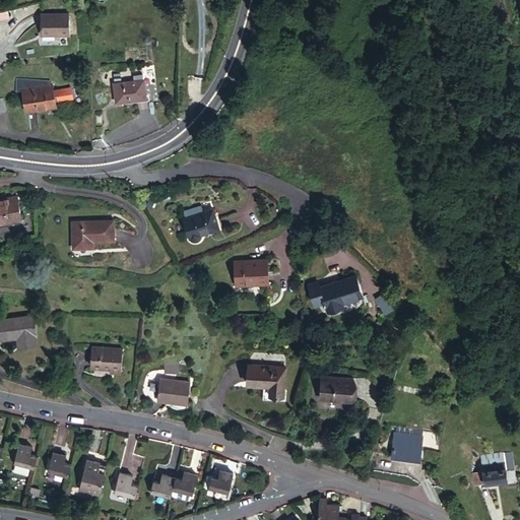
[(39,16),(41,38),(60,36),(60,37),(70,35),(68,14),(39,16)]
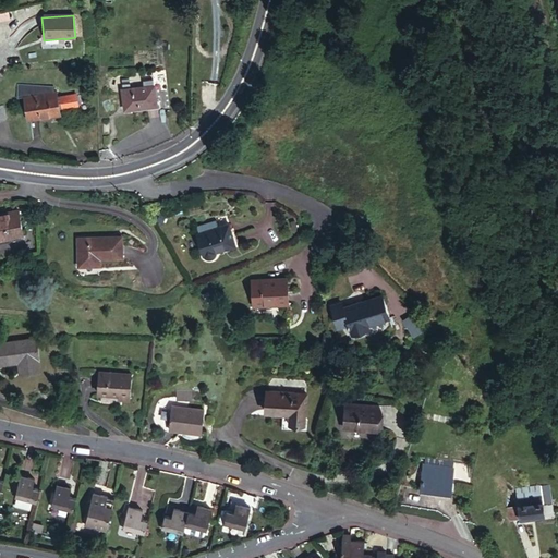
[(124,91),(126,110),(157,106),(155,81),(144,82),(145,87),(124,91)]
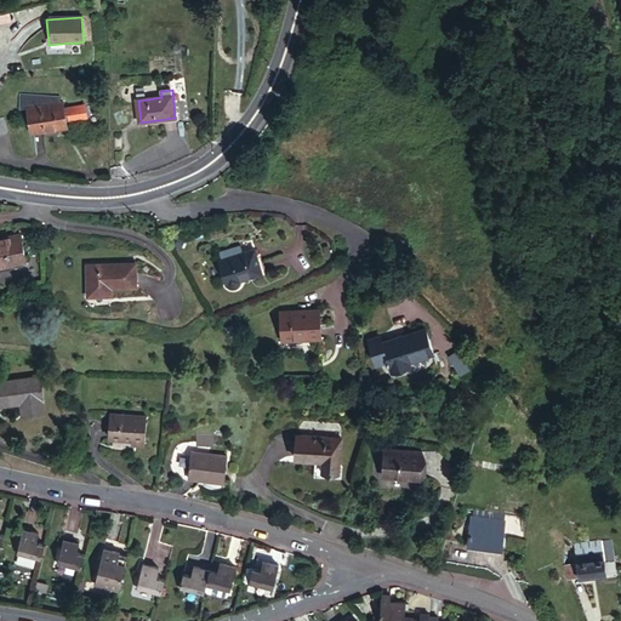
[(27,109),(32,135),(66,129),(61,102),(57,102),(56,93),(44,96),(45,106),(27,109)]
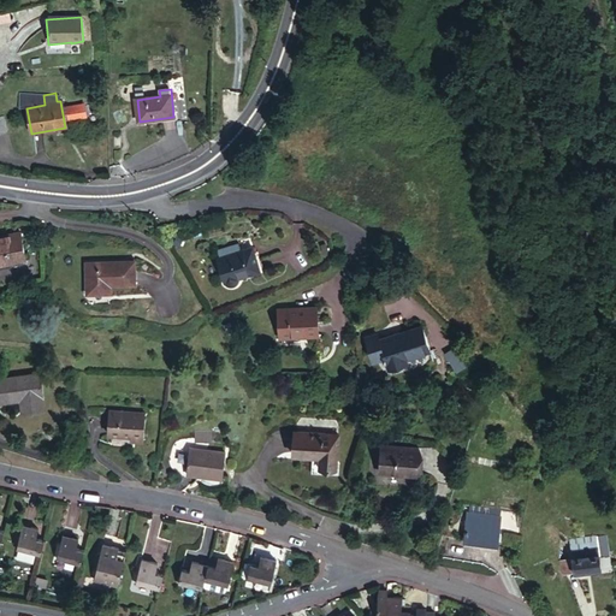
[(0,241),(0,268),(28,264),(22,237),(0,241)]
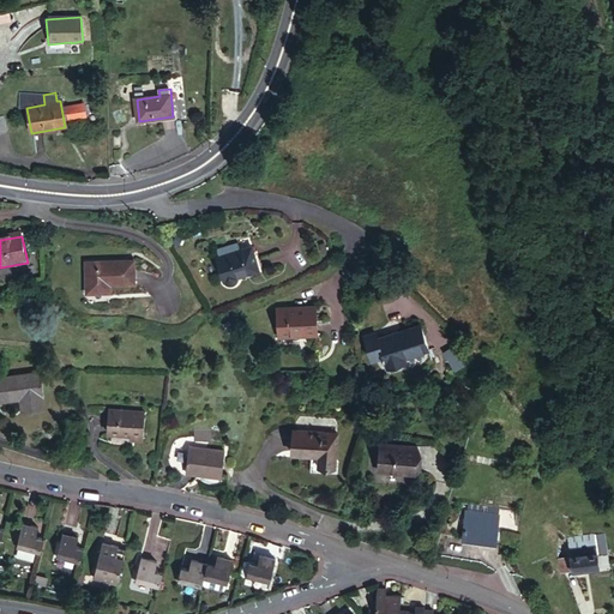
[(220,258),(227,281),(230,280),(233,280),(235,281),(238,280),(239,278),(240,278),(241,276),(242,275),(262,266),(254,245),(242,250),(240,242),(221,250),(222,257),(220,258)]
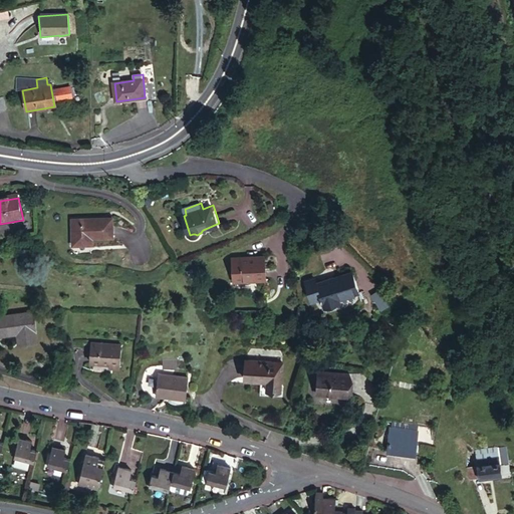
[(70,204),(70,229),(88,229),(88,223),(108,223),(109,205),(70,204)]
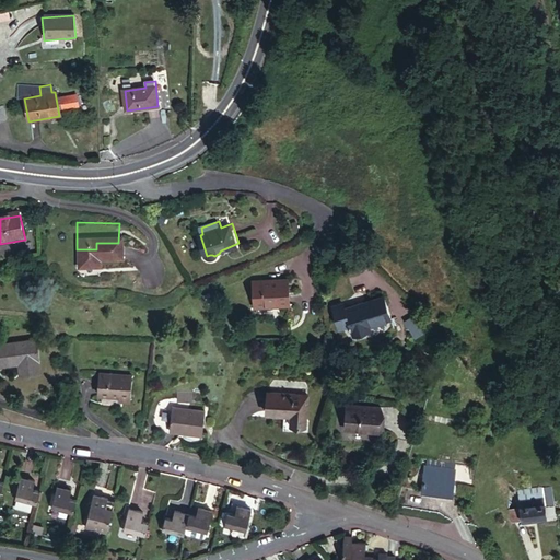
[(251,283),(252,307),(289,304),(287,281),(251,283)]
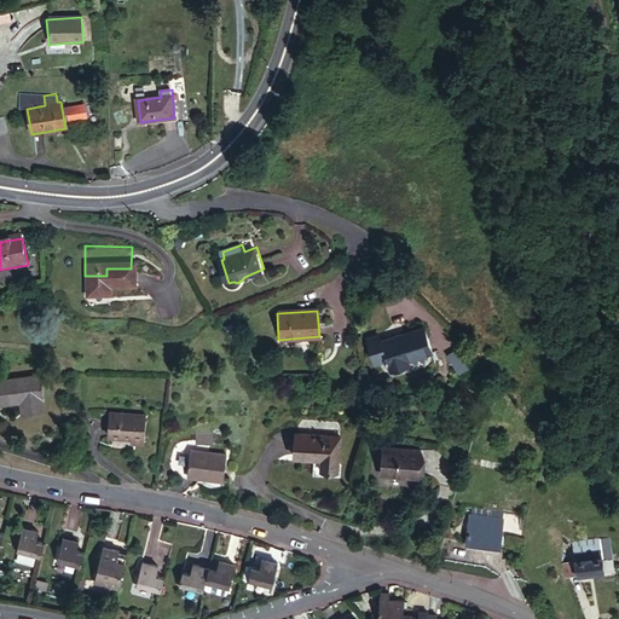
[(387,360),(388,365),(391,372),(409,366),(408,362),(432,354),(424,330),(382,343),(380,340),(370,343),(376,364),(387,360)]
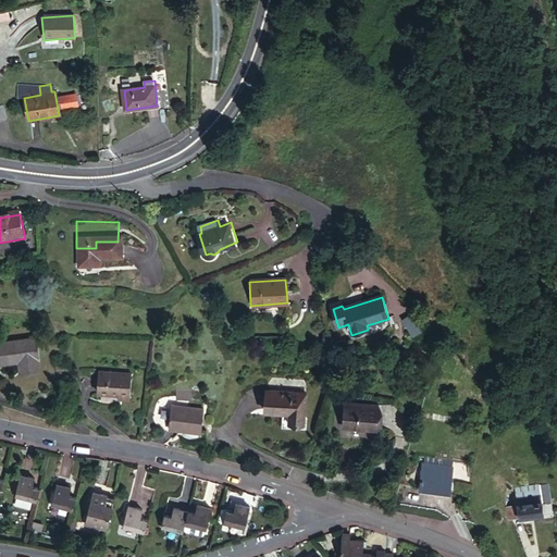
[(0,348),(11,350),(19,350),(17,362),(31,362),(33,332),(0,329),(0,348)]
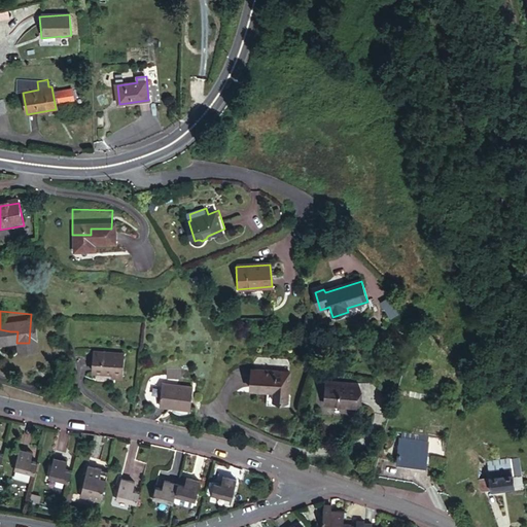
[(18,331),(10,331),(9,342),(16,343),(18,331)]
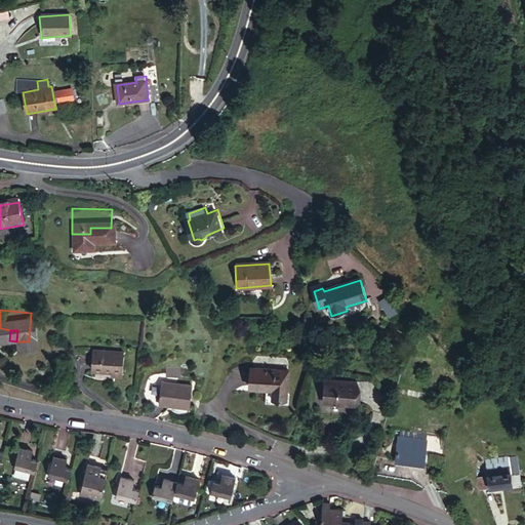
[(91,349),(89,367),(109,368),(109,371),(119,372),(121,351),(91,349)]
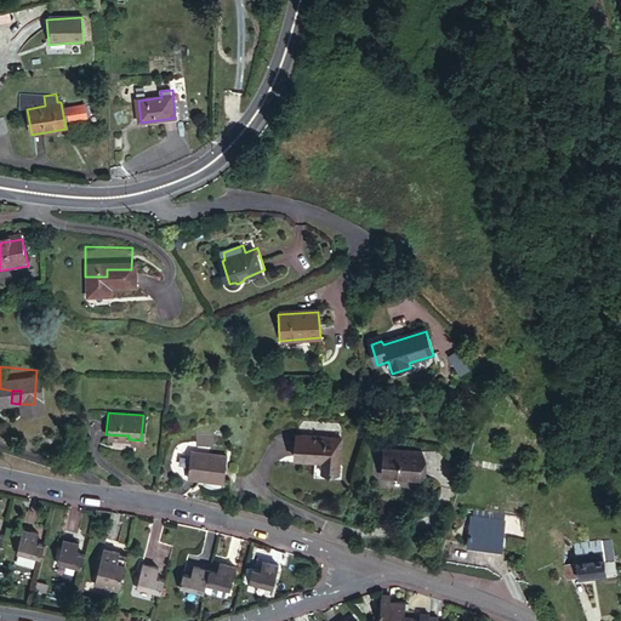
[(209,432),(194,432),(194,443),(209,443),(209,432)]
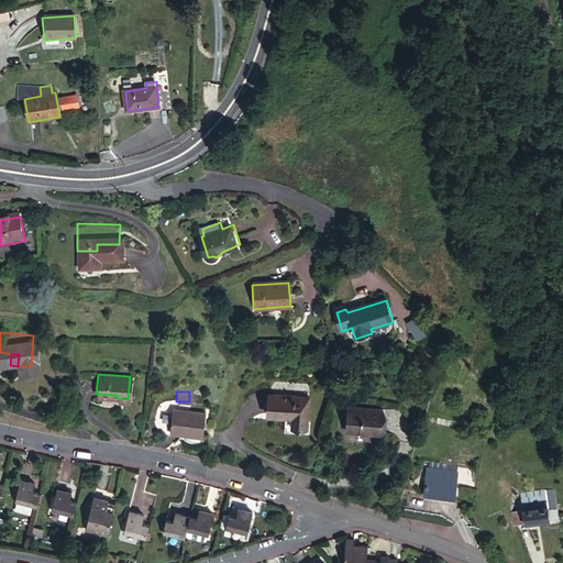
[(308,396),(267,393),(266,414),(284,415),(283,431),(308,432),(309,426),(306,426),(308,396)]
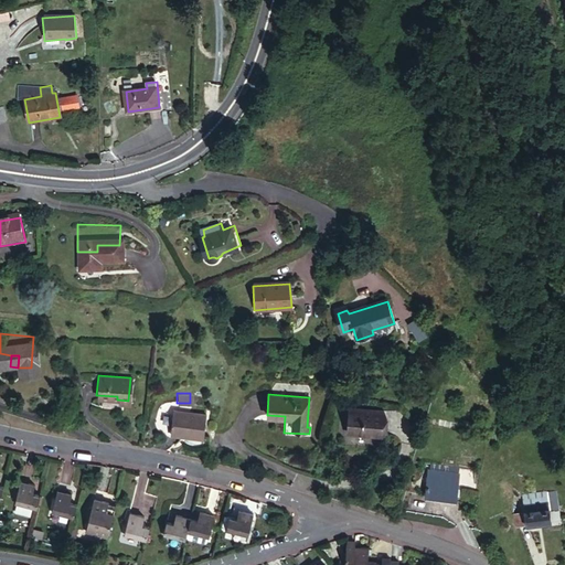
[(376,433),(379,411),(347,407),(344,430),(376,433)]
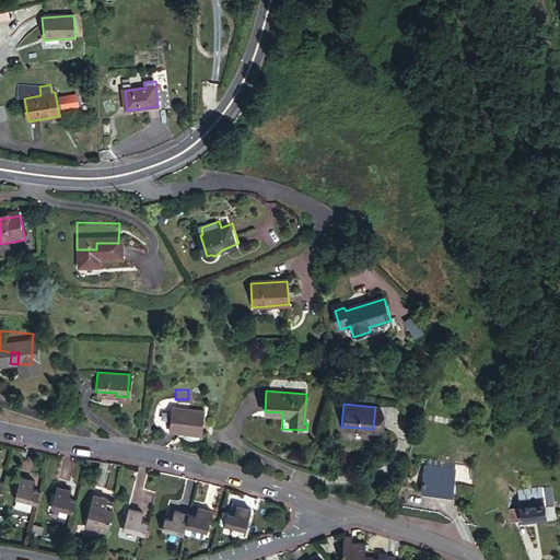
[(185,427),(185,430),(202,431),(203,407),(168,407),(167,426),(185,427)]
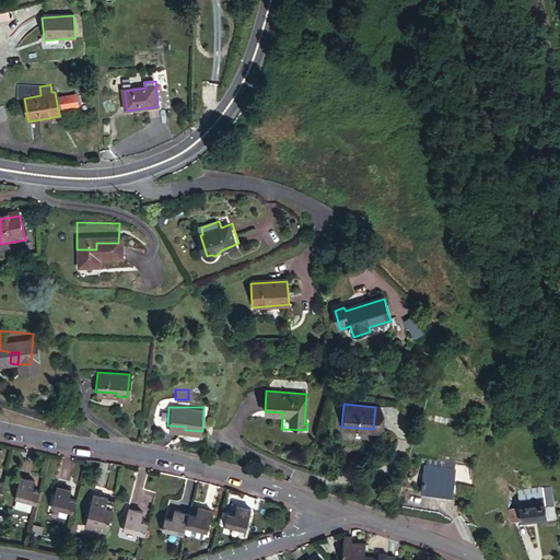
[(417,470),(415,493),(444,496),(446,471),(417,470)]
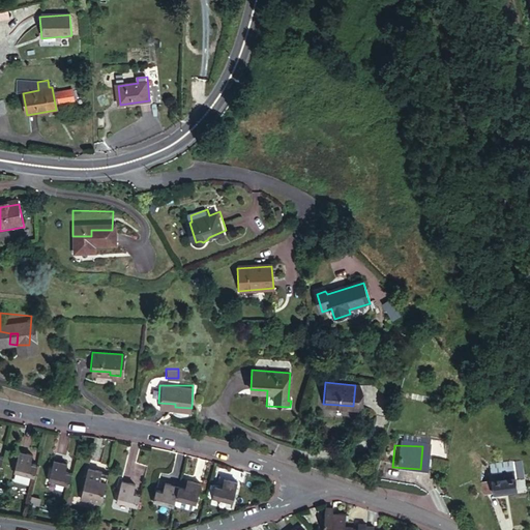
[(13,470),(19,451),(11,449),(6,467),(13,470)]
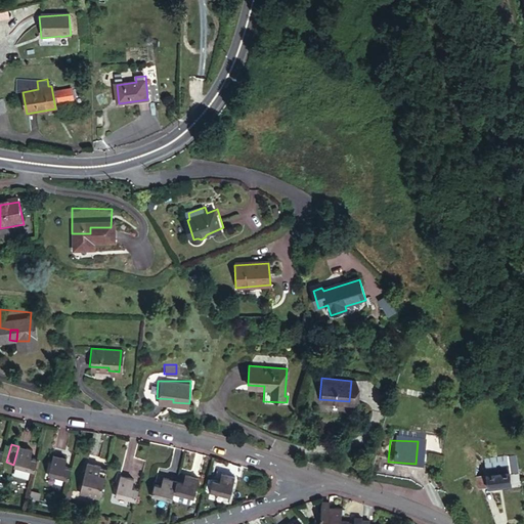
[(13,465),(34,470),(36,459),(30,457),(32,449),(18,446),(13,465)]
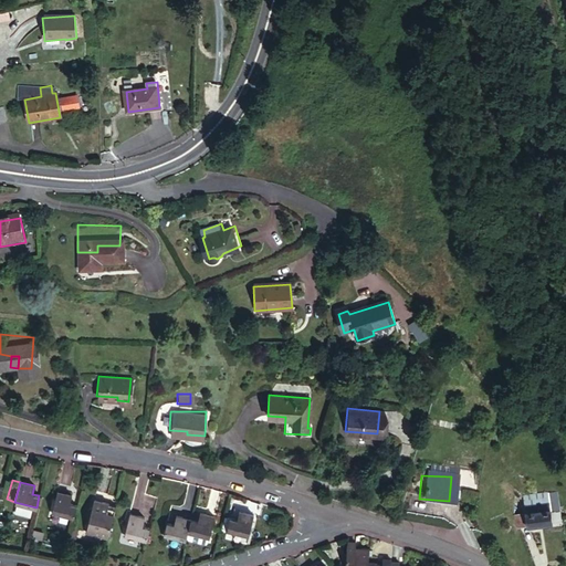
[(50,512),(71,517),(74,505),(67,504),(71,495),(56,491),(50,512)]
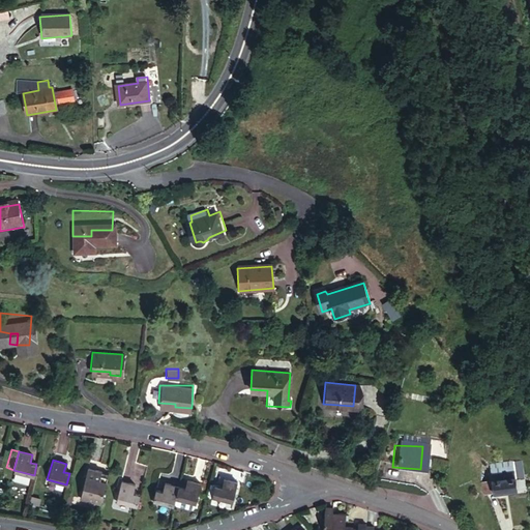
[(516,480),(524,478),(521,461),(512,463),(512,462),(490,466),(493,482),(481,484),(487,496),(495,494),(518,490),(516,480)]
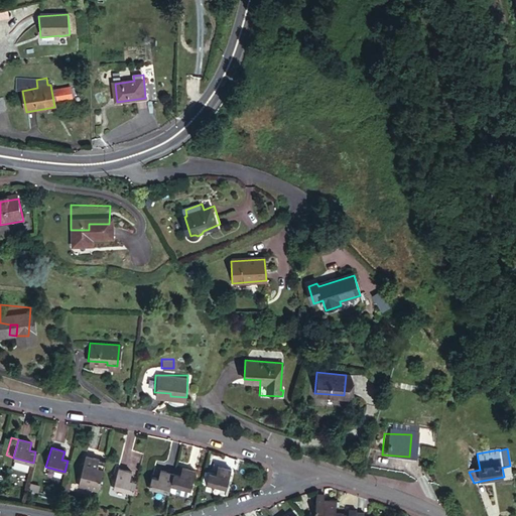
[(79,482),(98,487),(105,461),(100,459),(100,458),(87,454),(79,482)]
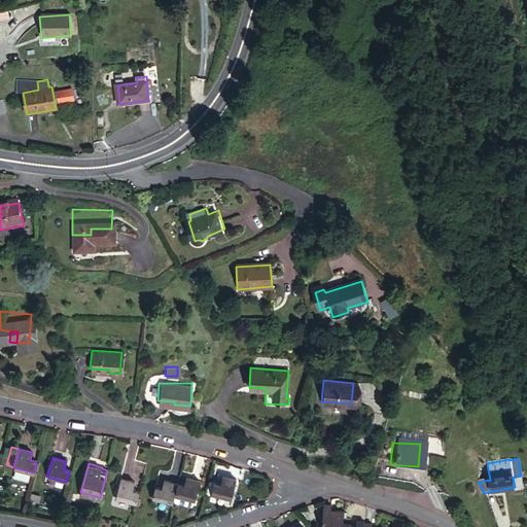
[(522,485),(521,476),(513,478),(515,487),(522,485)]
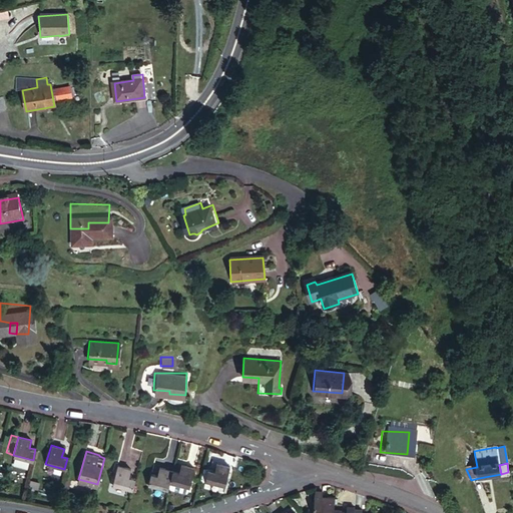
[(204,470),(201,482),(220,487),(225,468),(212,464),(210,472),(204,470)]
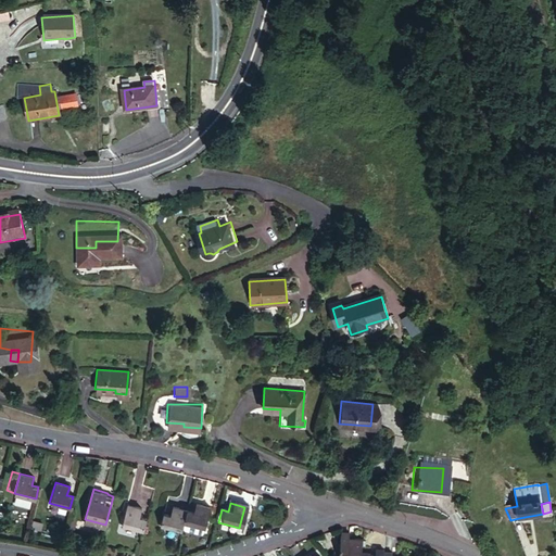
[(122,525),(141,530),(144,517),(139,516),(141,508),(127,504),(122,525)]
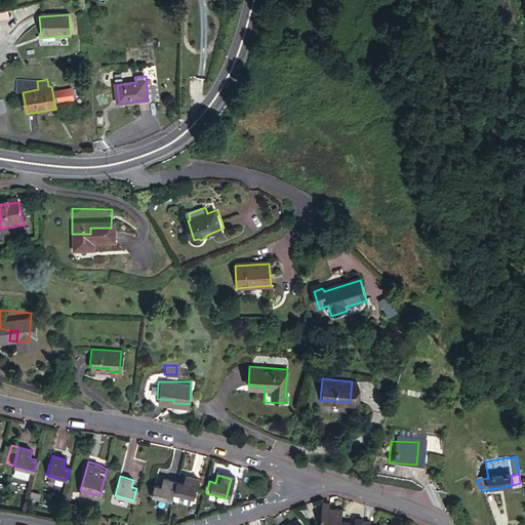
[(180,484),(174,483),(172,493),(193,499),(197,481),(183,477),(180,484)]
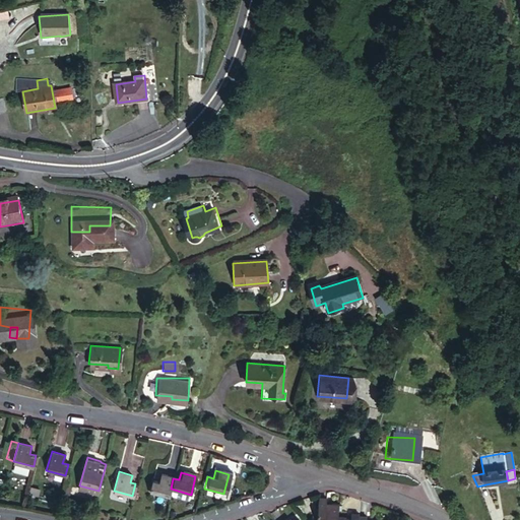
[(171,489),(173,478),(160,474),(157,485),(151,484),(149,492),(168,497),(171,489)]
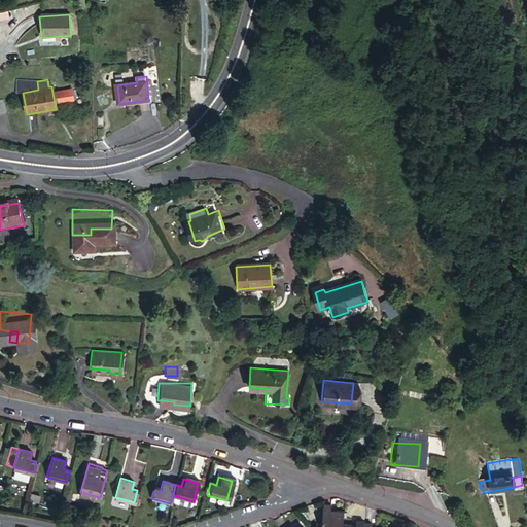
[(316,526),(338,526),(339,524),(339,511),(330,511),(331,507),(323,507),(323,504),(317,503),(316,526)]
